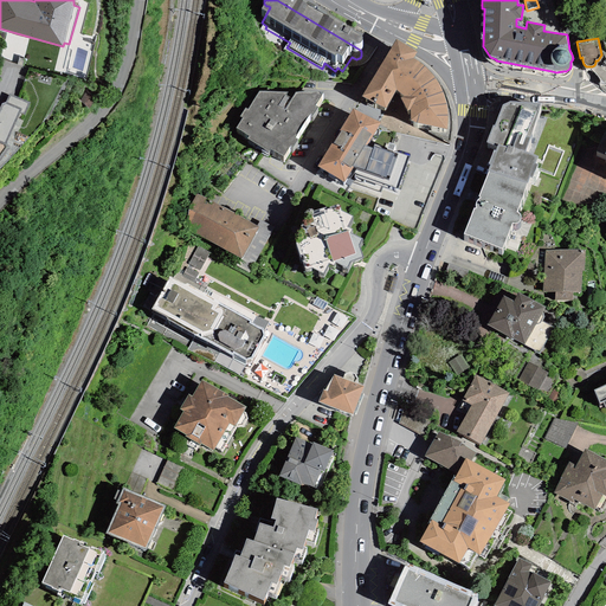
[(417,66),(395,52),(361,108),(386,123),(395,104),(404,111),(400,113),(407,126),(411,124),(410,139),(446,146),(447,139),(446,130),(446,121),(439,102),(433,91),(429,85),(421,79),(413,73),(417,66)]
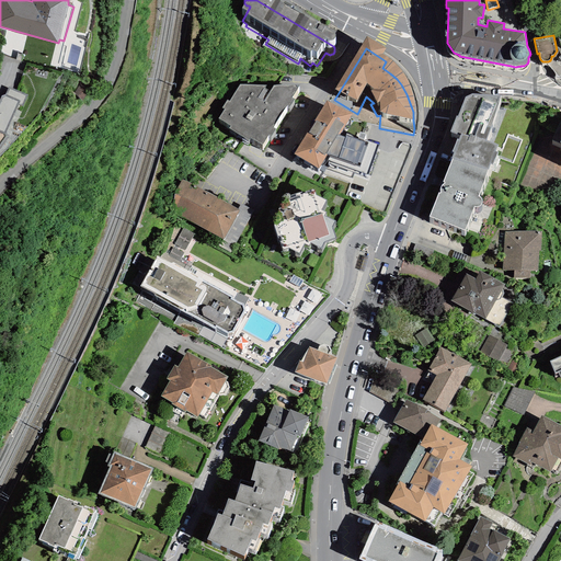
[(27,100),(9,90),(4,99),(1,100),(0,103),(0,148),(7,138),(19,110),(23,111),(27,100)]
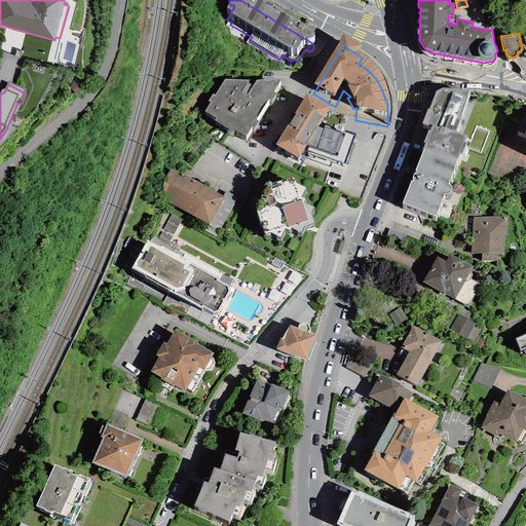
[(423,148),(424,149),(456,159),(457,159),(460,154),(461,154),(466,143),(464,142),(466,136),(456,132),(460,119),(468,89),(443,87),(436,91),(428,109),(427,109),(422,123),(428,125),(428,124),(433,125),(429,130),(428,130),(423,142),(425,143),(423,148)]
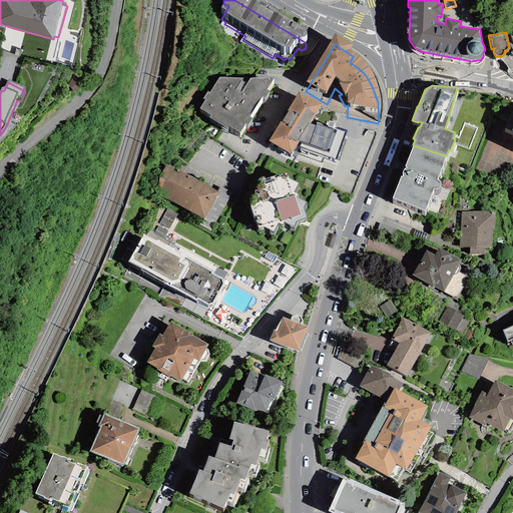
[(205,109),(199,117),(211,124),(209,126),(227,139),(228,136),(239,143),(245,135),(247,136),(252,129),(249,128),(262,108),(265,109),(269,103),(267,101),(274,90),(248,88),(246,92),(244,90),(243,92),(240,90),(243,87),(219,87),(210,102),(207,100),(203,107),(205,109)]
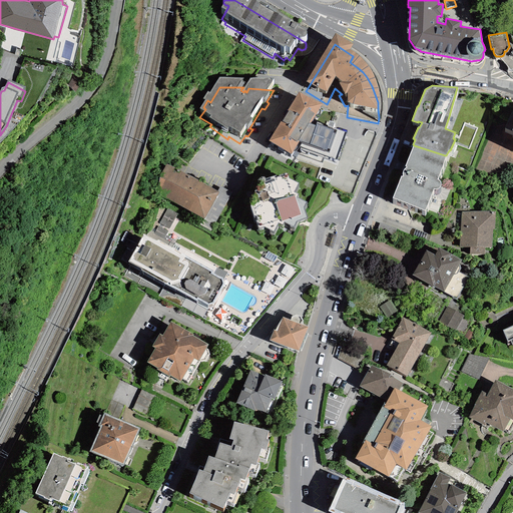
[(322,117),(299,102),(269,151),(292,165),(298,155),(297,154),(309,135),(310,136),(315,128),(322,117)]
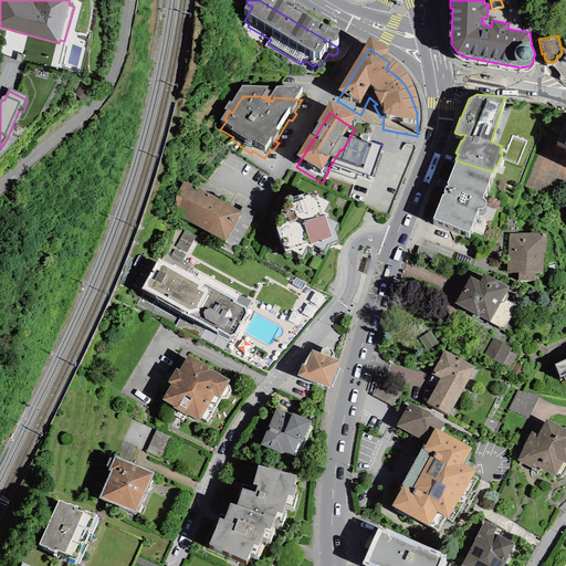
[(363,148),(347,142),(342,150),(341,149),(327,170),(328,171),(371,187),(381,157),(367,152),(369,148),(364,146),(363,148)]
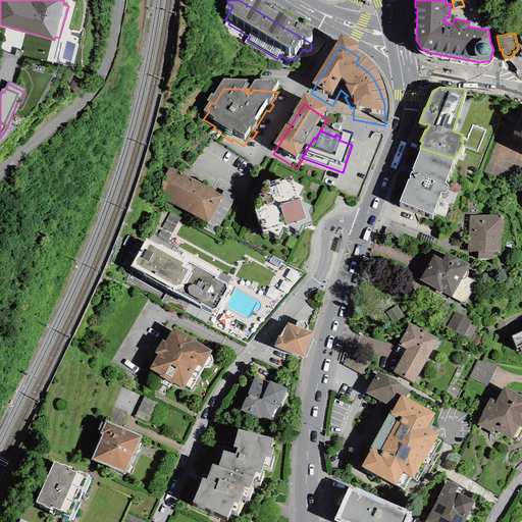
[(444,183),(453,158),(421,148),(412,168),(414,171),(411,172),(410,173),(410,175),(410,177),(410,179),(408,179),(399,201),(432,214),(440,192),(442,192),(444,192),(446,192),(447,190),(448,189),(448,188),(448,186),(448,185),(447,184),(444,183)]
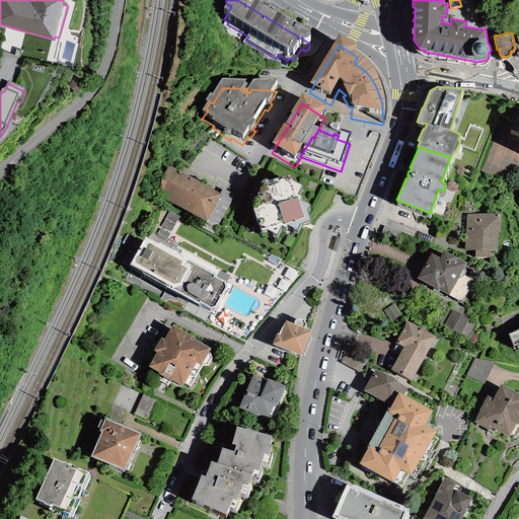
[(218,200),(168,170),(161,181),(158,201),(206,227),(221,201),(218,200)]
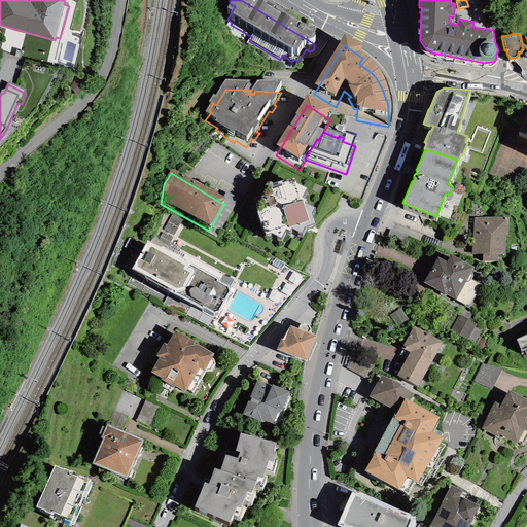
[(293,190),(267,197),(266,198),(264,201),(265,208),(259,209),(257,217),(256,219),(256,222),(265,246),(267,247),(271,245),(281,250),(285,242),(290,244),(291,241),(302,246),(305,241),(315,239),(312,227),(315,221),(305,215),(307,213),(302,210),(307,201),(296,197),(295,191),(293,190)]
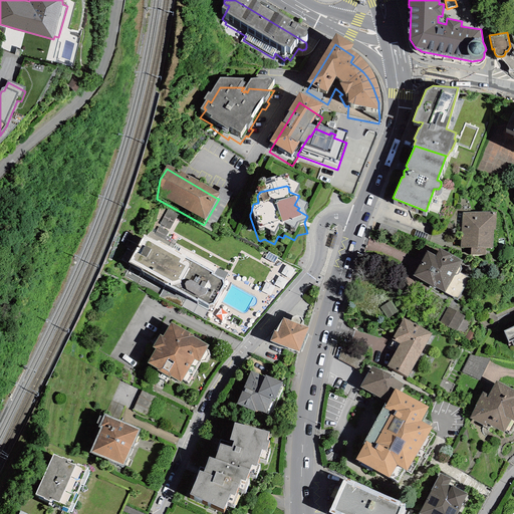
[(221,190),(216,198),(219,199),(204,225),(202,229),(211,234),(232,197),(221,190)]
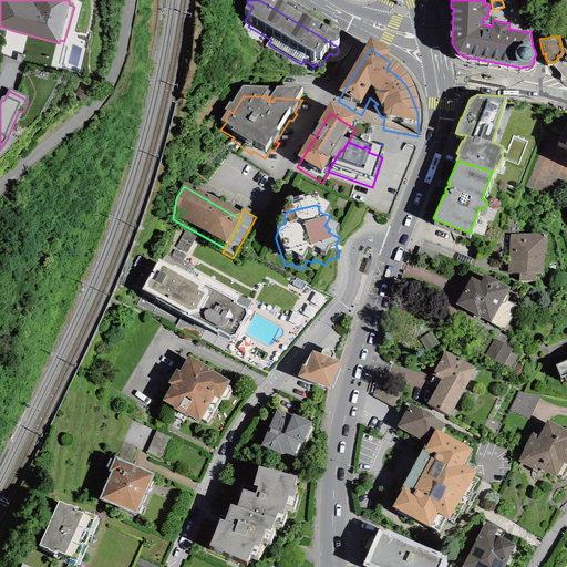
[(548,234),(511,235),(507,274),(519,272),(519,281),(536,281),(536,274),(544,275),(545,254),(547,254),(548,234)]
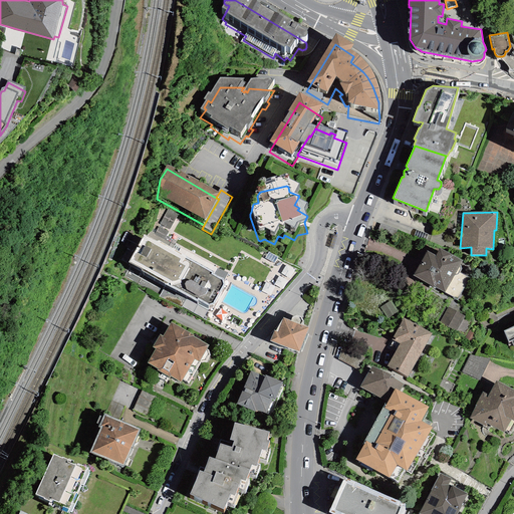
[(332,236),(328,249),(333,250),(337,238),(332,236)]
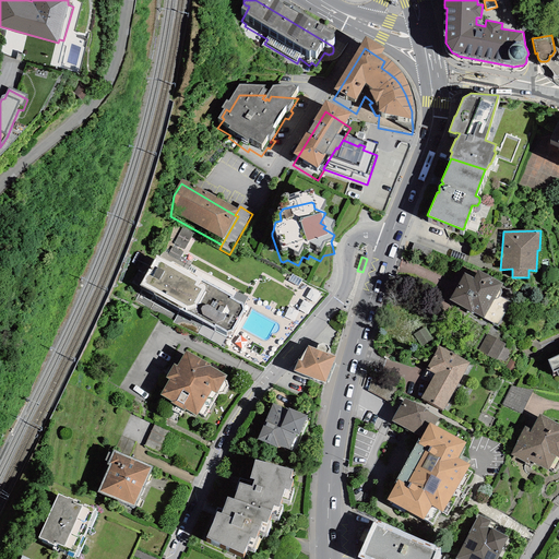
[(170,277),(155,268),(140,298),(153,305),(154,307),(175,319),(173,324),(198,337),(200,333),(214,341),(215,339),(227,346),(232,345),(245,322),(242,317),(232,310),(233,308),(173,275),(170,277)]
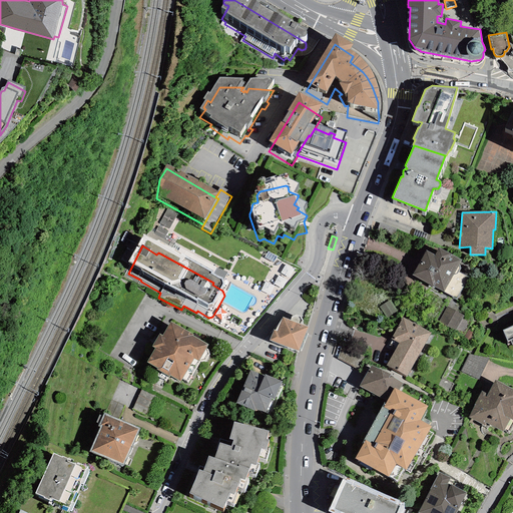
[(426,250),(413,275),(444,293),(456,299),(468,277),(456,271),(462,261),(439,247),(435,254),(426,250)]
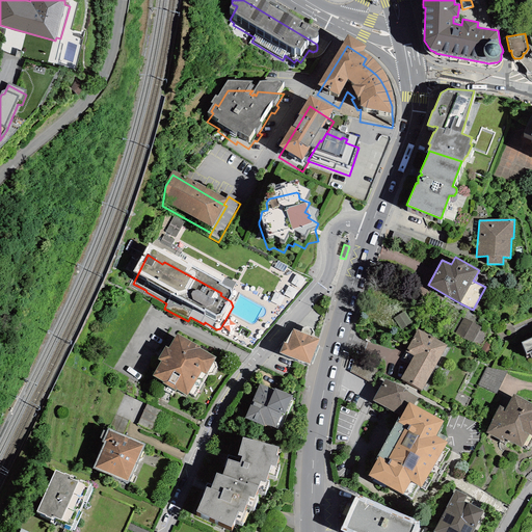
[(480,327),(463,318),(455,334),(472,343),(480,327)]
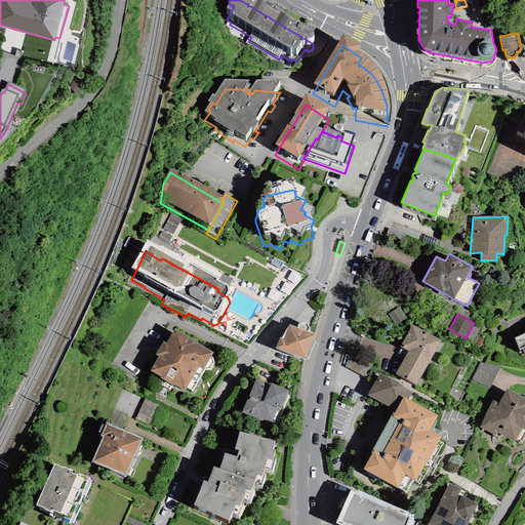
[(440,340),(412,325),(401,347),(408,351),(395,374),(415,386),(440,340)]
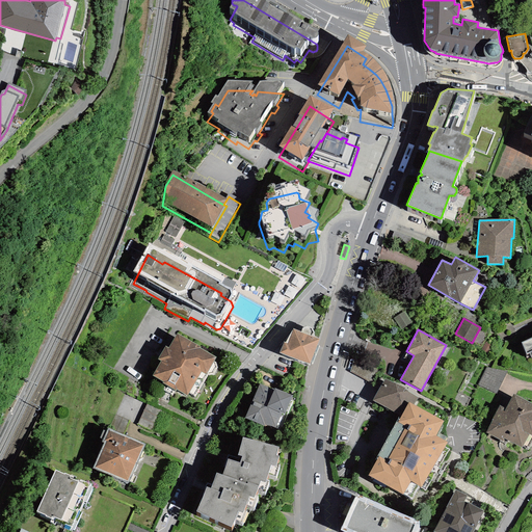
[(216,357),(176,334),(167,348),(165,346),(158,358),(161,361),(152,375),(163,381),(162,382),(175,391),(176,390),(186,396),(189,393),(193,396),(207,374),(208,375),(213,373),(217,368),(215,363),(214,362),(216,357)]
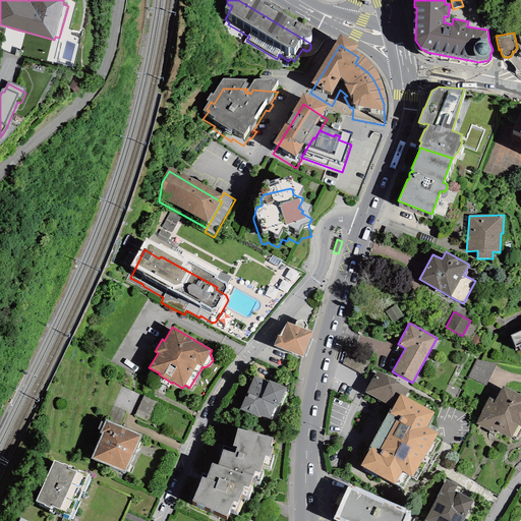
[(278,344),(274,355),(298,364),(303,368),(312,343),(304,340),(307,334),(305,329),(300,327),(295,330),(293,335),(287,332),(281,346),(278,344)]
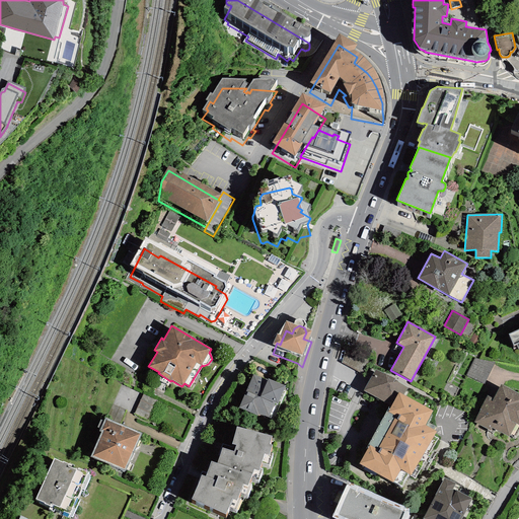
[(518,340),(509,344),(513,356),(518,353),(518,340)]
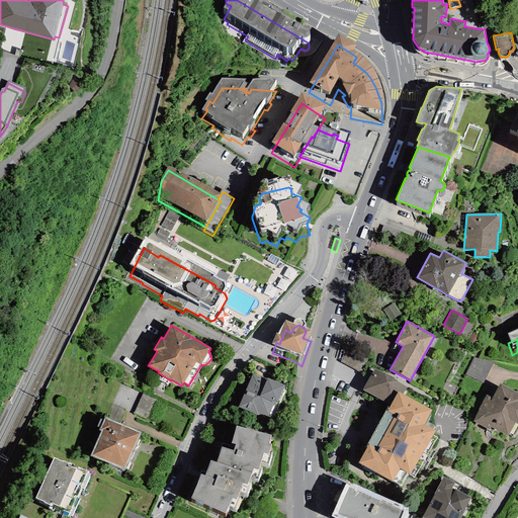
[(476,355),(466,374),(485,382),(493,363),(476,355)]
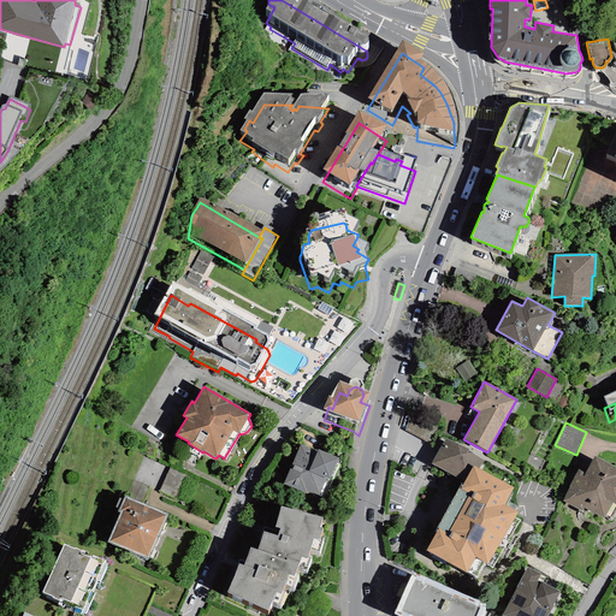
[(468,449),(445,438),(431,463),(462,481),(465,483),(473,466),(479,469),(484,461),(467,450),(468,449)]
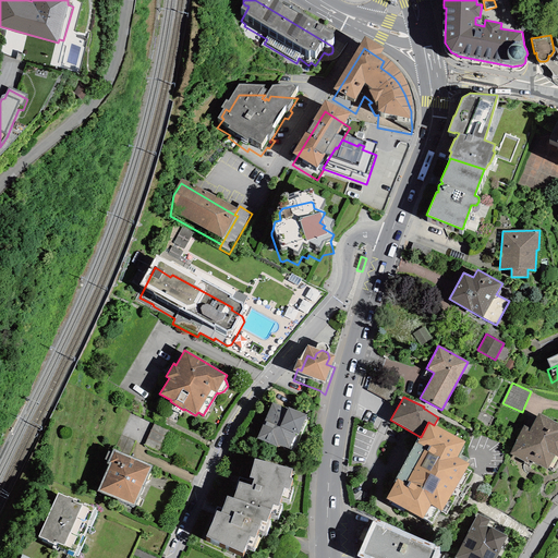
[(288,417),(271,411),(256,446),(277,455),(278,452),(289,457),(294,445),(299,446),(306,427),(288,419),(288,417)]
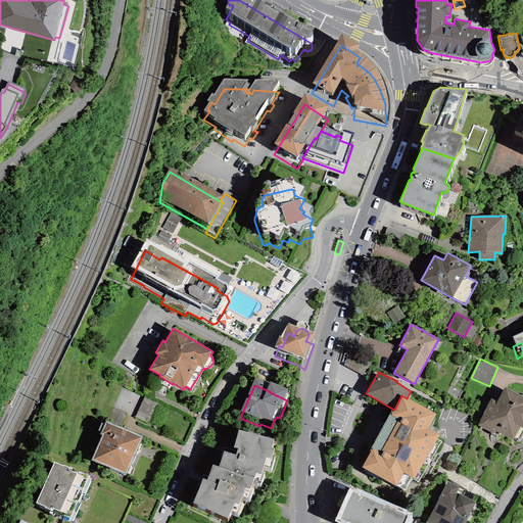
[(407,398),(401,395),(394,410),(392,409),(369,450),(371,452),(362,468),(405,490),(412,478),(414,479),(419,482),(441,441),(437,439),(439,435),(428,428),(436,415),(407,398)]
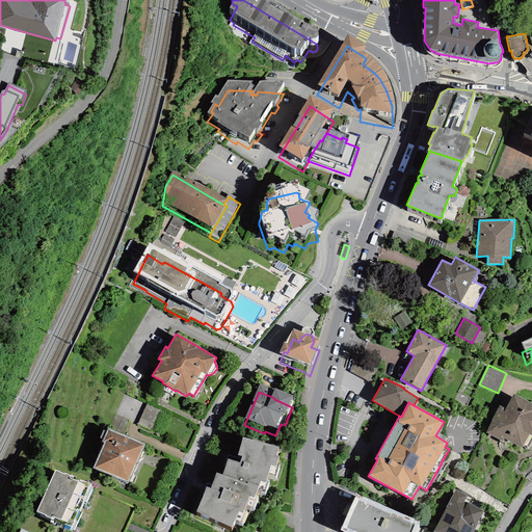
[(531,413),(513,402),(506,416),(500,413),(484,440),(502,449),(504,446),(522,456),(528,444),(531,446),(531,413)]
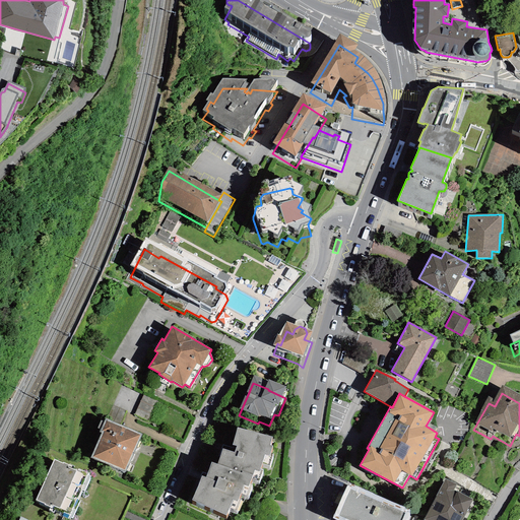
[(156,400),(143,394),(134,414),(147,420),(156,400)]
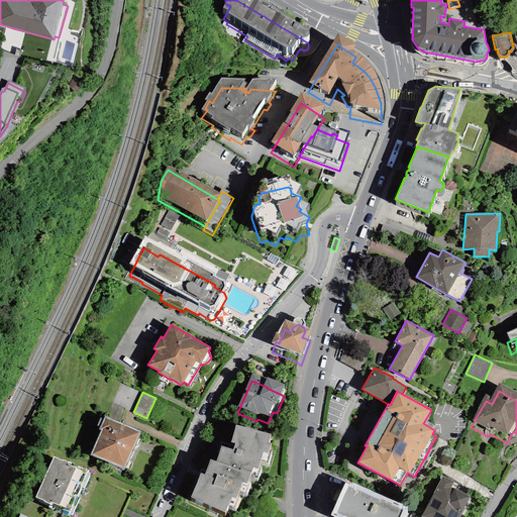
[(125,409),(111,403),(106,416),(119,422),(125,409)]
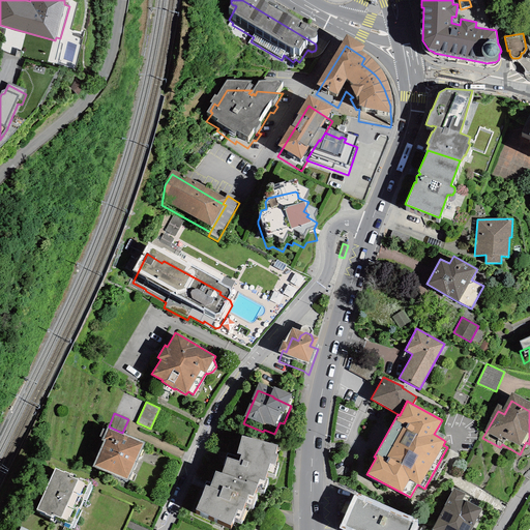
[(109,427),(107,427),(101,440),(104,441),(92,467),(127,482),(145,443),(122,433),(109,427)]
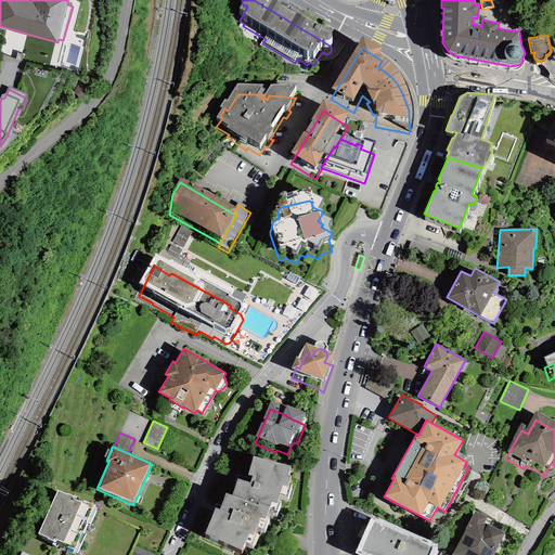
[(291,482),(254,470),(247,489),(252,490),(249,498),(237,493),(231,511),(257,520),(258,518),(270,523),(271,517),(276,519),(283,500),(287,502),(291,491),(287,490),(291,482)]
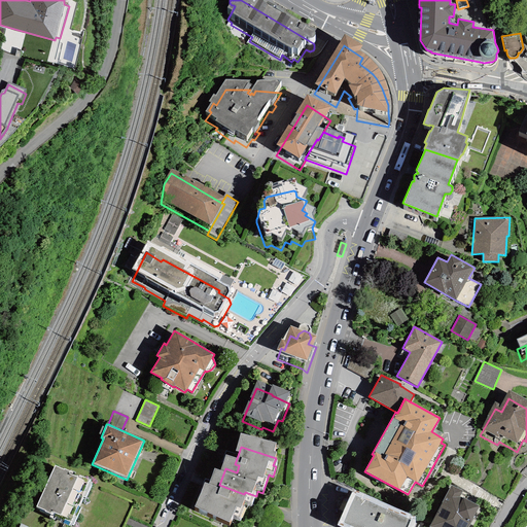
[(64,469),(55,465),(36,506),(45,511),(45,512),(50,514),(49,518),(54,519),(55,517),(61,520),(60,522),(70,526),(71,524),(73,525),(80,507),(78,506),(81,498),(84,500),(92,483),(90,481),(90,480),(79,476),(78,478),(69,472),(69,471),(64,468),(64,469)]
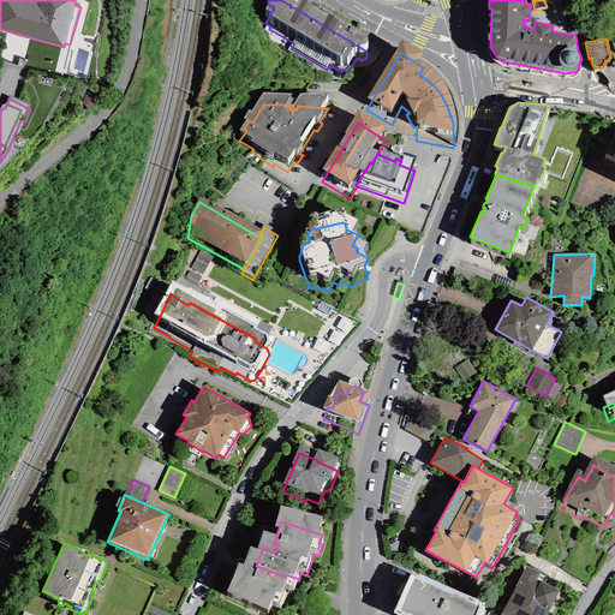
[(285,577),(256,566),(250,563),(243,583),(238,580),(226,609),(239,614),(273,614),(275,609),(280,610),(288,591),(293,592),(299,579),(286,574),(285,577)]
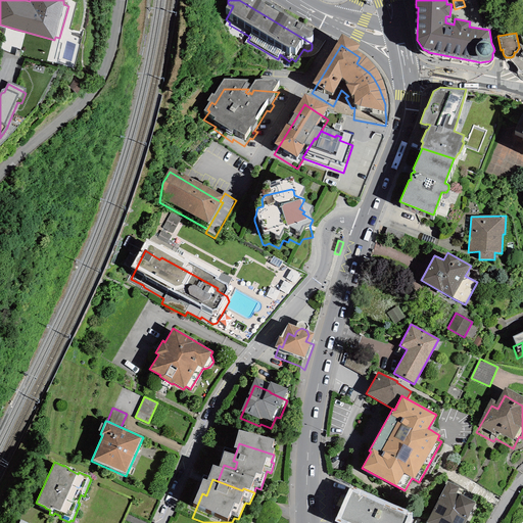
[(448,481),(426,522),(427,522),(464,522),(475,503),(456,492),(459,486),(448,481)]
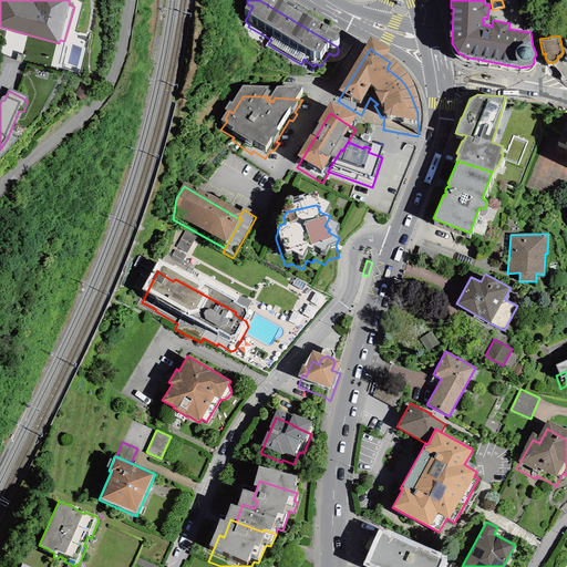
[(446,556),(380,527),(362,565),(367,566),(444,566),(446,563),(446,556)]
